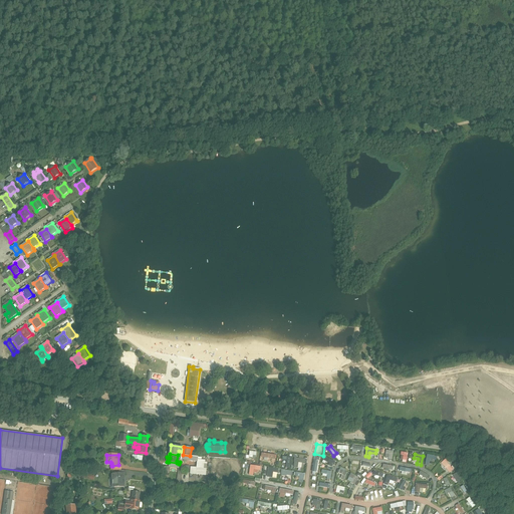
[(292,458),(282,456),(281,461),(286,461),(286,465),(290,466),(292,458)]
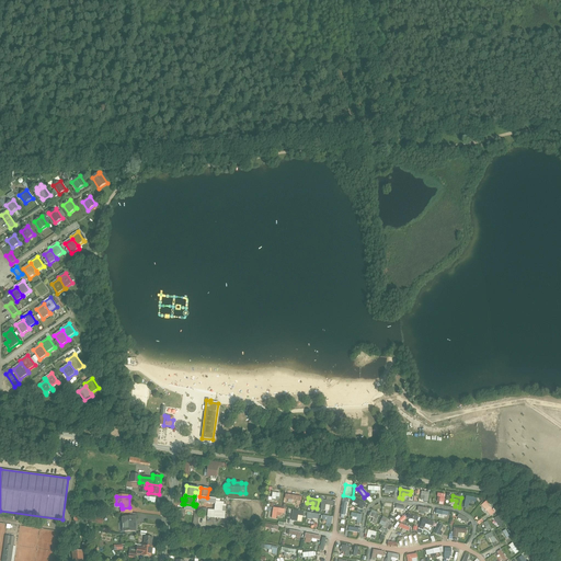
[(365,503),(354,499),(352,503),(353,503),(351,505),(355,507),(356,505),(363,507),(365,503)]
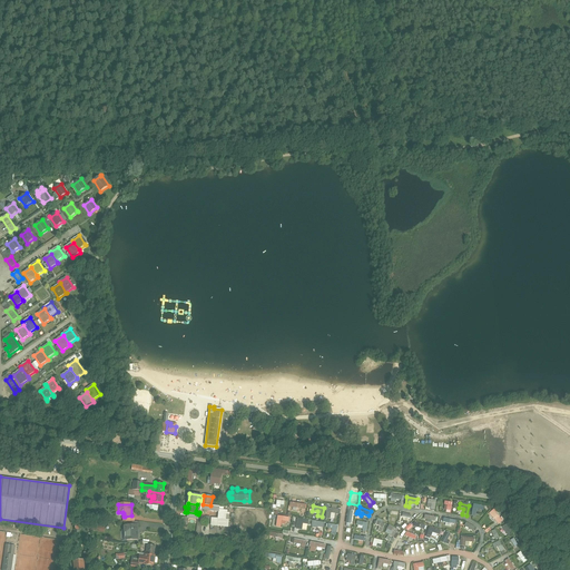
[(332,509),(326,508),(325,519),(331,519),(332,513),(337,514),(338,514),(338,510),(336,509),(332,509)]
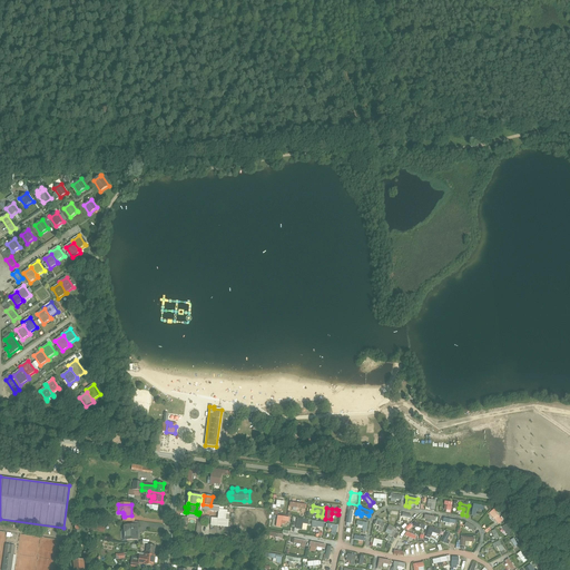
[(495,509),(490,513),(500,524),(505,520),(495,509)]
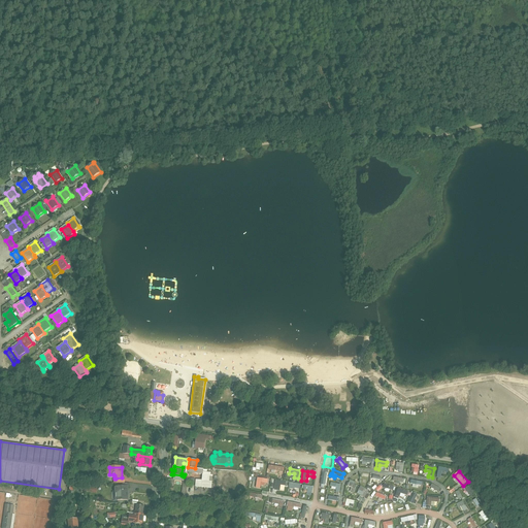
[(203,472),(203,474),(202,481),(196,480),(196,487),(211,488),(212,475),(209,475),(210,472),(203,472)]
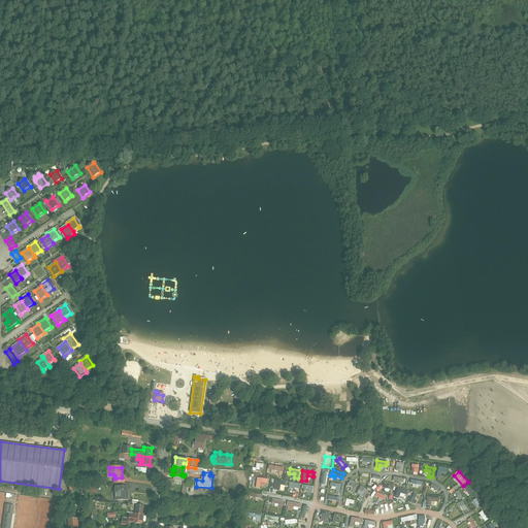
[(268,480),(257,479),(257,483),(256,489),(260,489),(261,483),(262,483),(265,484),(267,484),(268,480)]
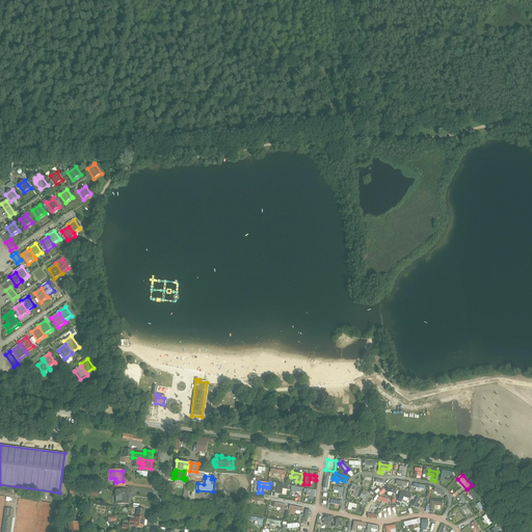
[(344,488),(334,486),(333,490),(336,490),(335,495),(338,495),(338,497),(342,497),(344,488)]
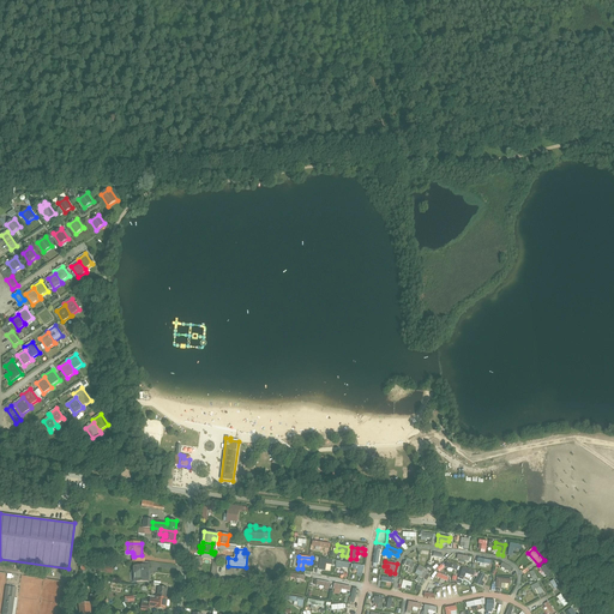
[(407,563),(405,561),(404,566),(407,567),(404,572),(411,575),(415,565),(411,564),(407,563)]
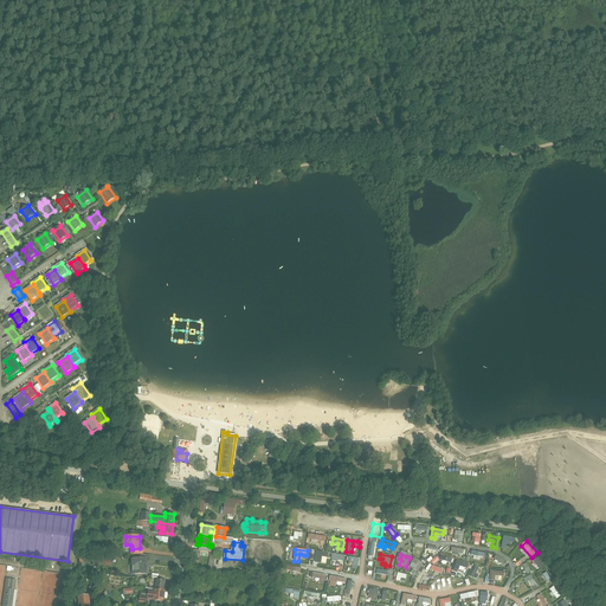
[(505,561),(496,555),(494,560),(495,561),(503,565),(505,561)]
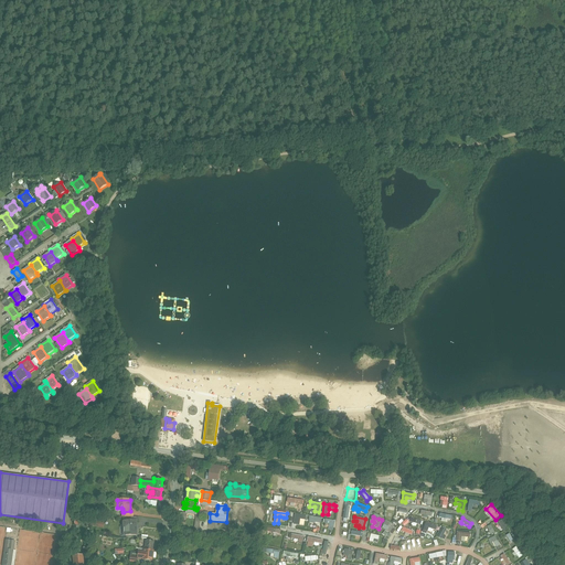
[(508,529),(502,520),(498,523),(504,532),(508,529)]
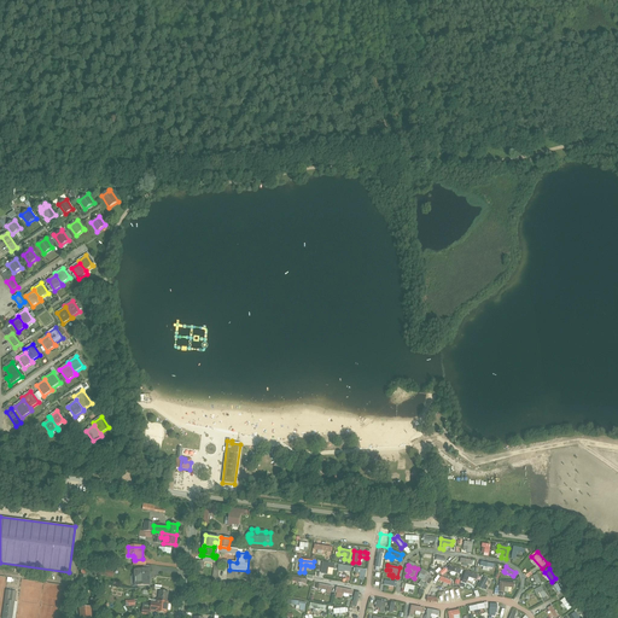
[(144,570),(135,570),(135,577),(138,577),(138,584),(150,584),(150,571),(150,570),(144,570)]
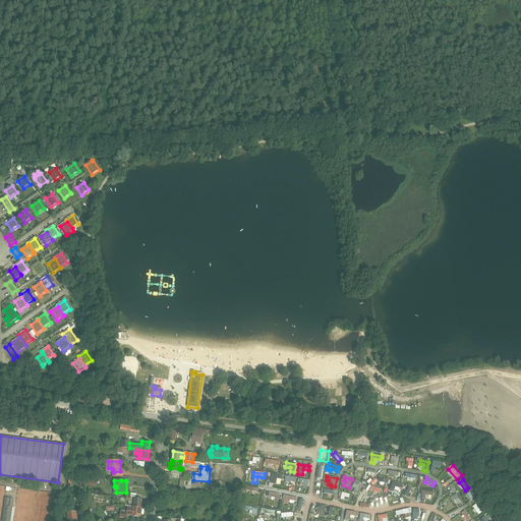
[(364,485),(355,480),(353,483),(354,483),(352,486),(360,491),(364,485)]
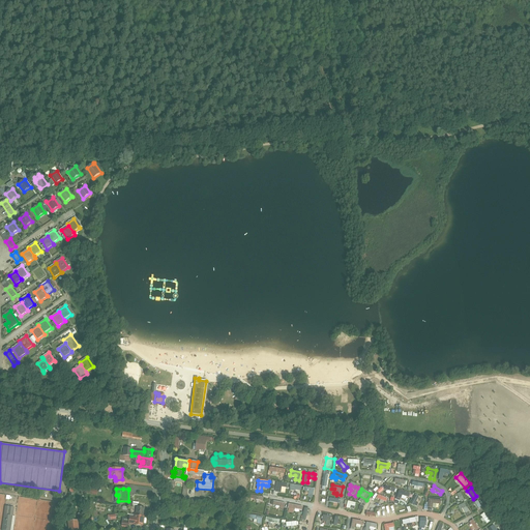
[(410,494),(400,490),(396,498),(401,500),(402,496),(403,496),(406,497),(409,498),(410,494)]
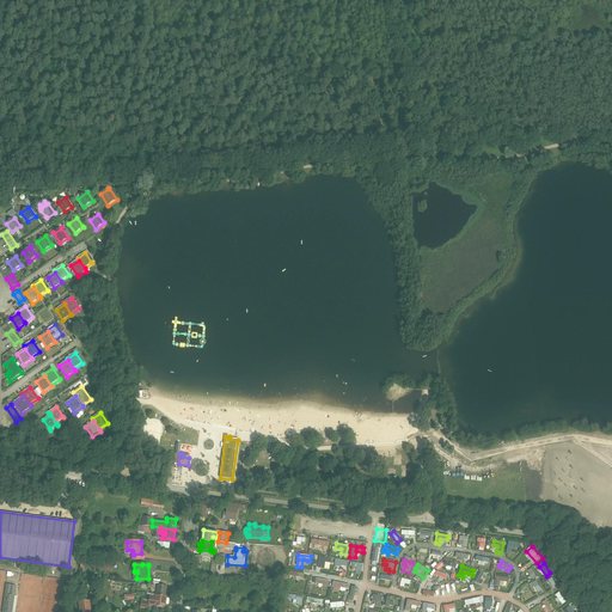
[(304,573),(289,571),(288,576),(295,577),(295,581),(300,581),(301,580),(306,581),(306,574),(304,573)]
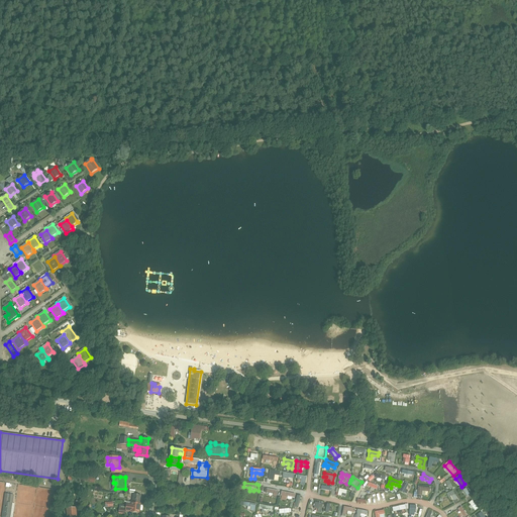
[(406,484),(405,483),(400,492),(404,494),(406,490),(409,485),(408,485),(406,484)]
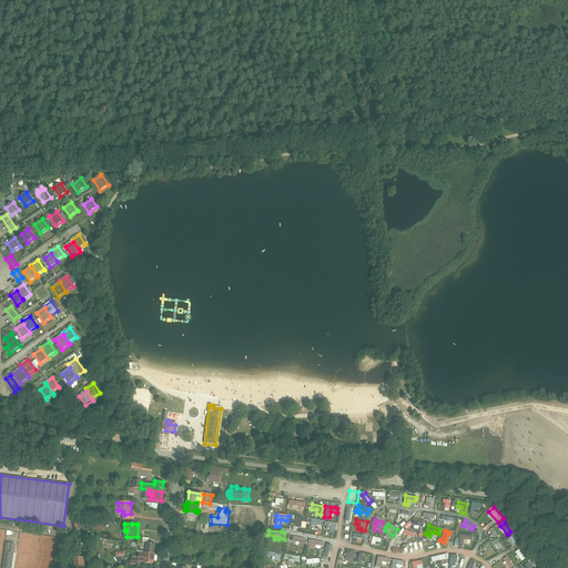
[(414,535),(406,531),(404,535),(407,536),(407,538),(412,540),(414,535)]
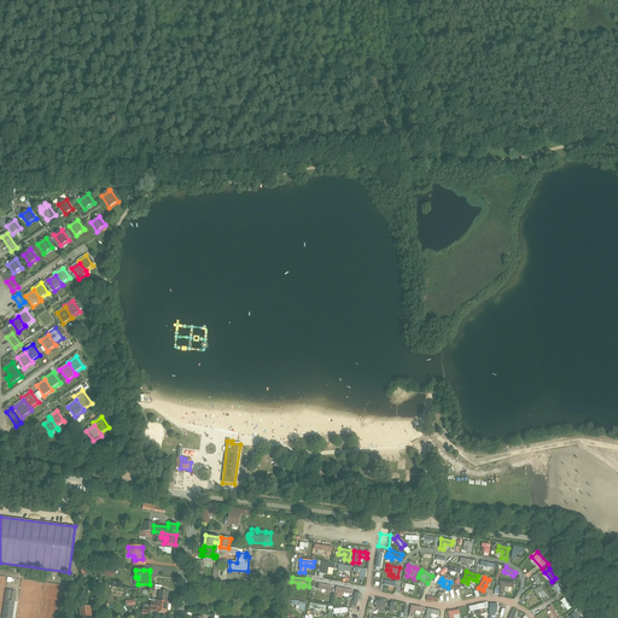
[(514,583),(500,582),(499,592),(501,593),(502,587),(505,588),(509,588),(513,588),(514,588),(514,583)]
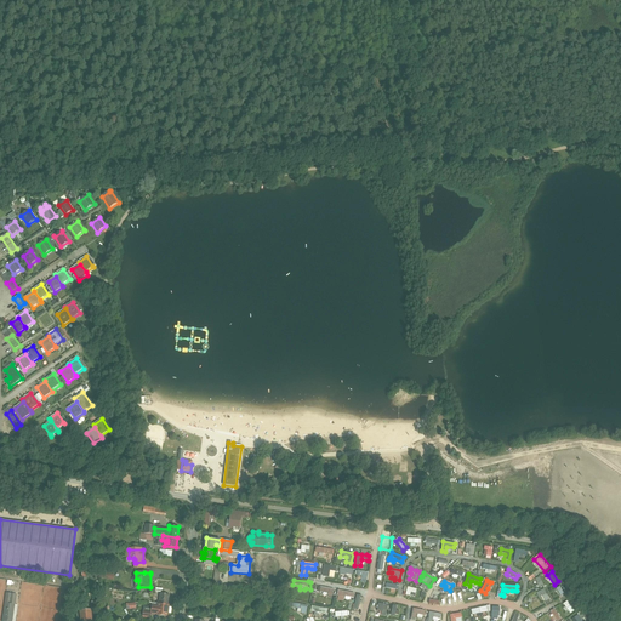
[(334,590),(318,587),(317,591),(323,592),(328,593),(328,596),(328,597),(332,598),(334,590)]
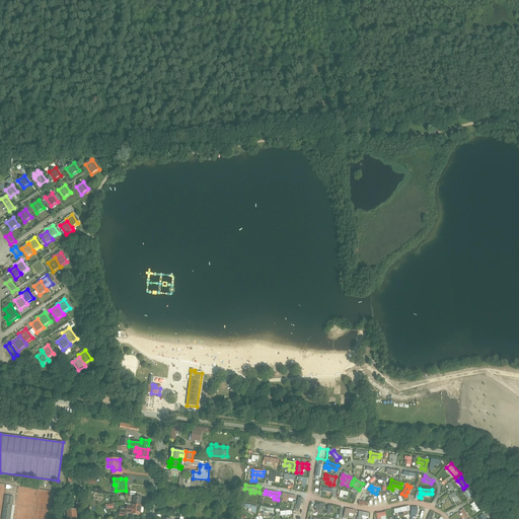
[(459,502),(455,493),(449,496),(451,500),(451,499),(454,505),(459,502)]
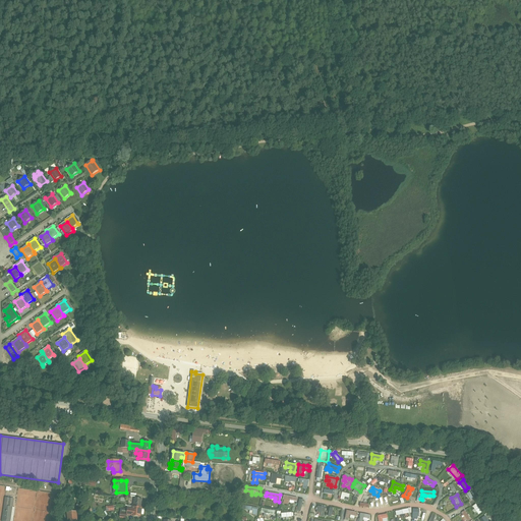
[(297,499),(284,496),(282,504),(288,505),(288,502),(290,501),(291,501),(294,502),(296,502),(297,499)]
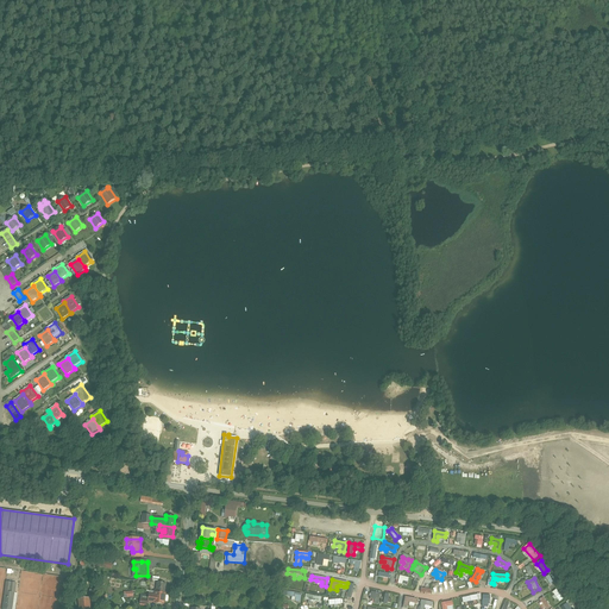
[(16,583),(7,582),(6,591),(4,608),(12,608),(14,592),(16,583)]
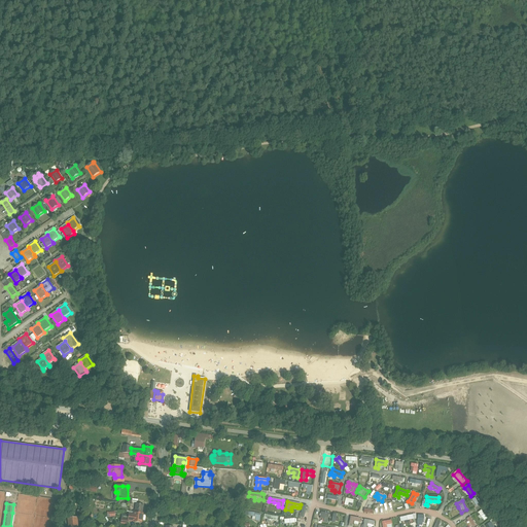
[(144,504),(136,503),(135,512),(143,513),(144,504)]
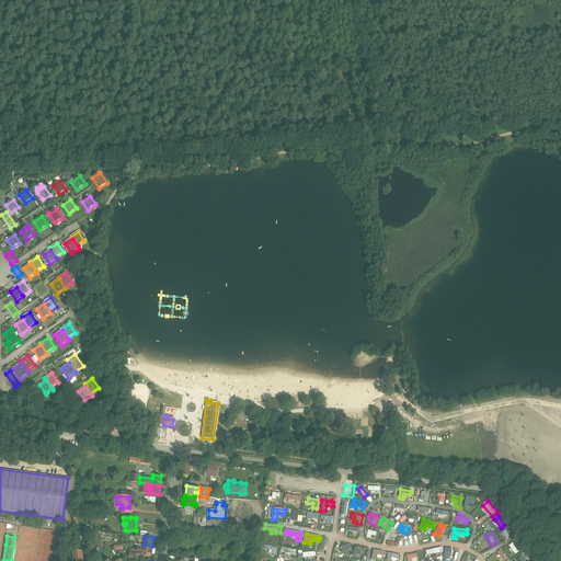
[(519,552),(513,544),(510,546),(512,549),(514,552),(516,554),(519,552)]
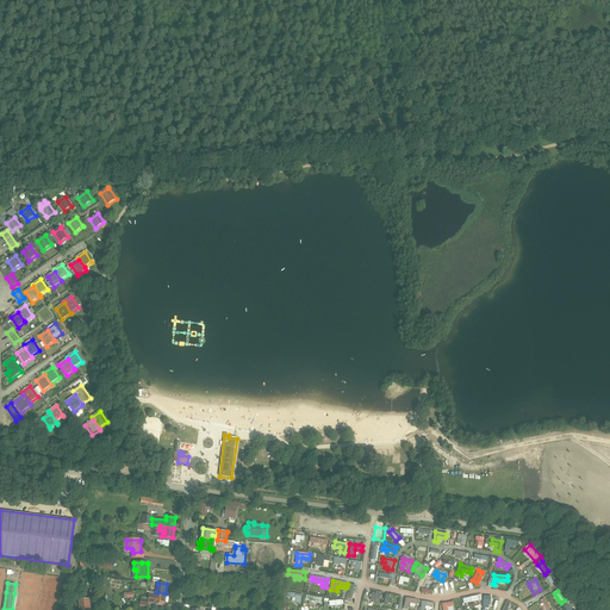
[(156,592),(156,596),(150,596),(149,596),(142,595),(141,602),(149,602),(165,604),(166,593),(156,592)]
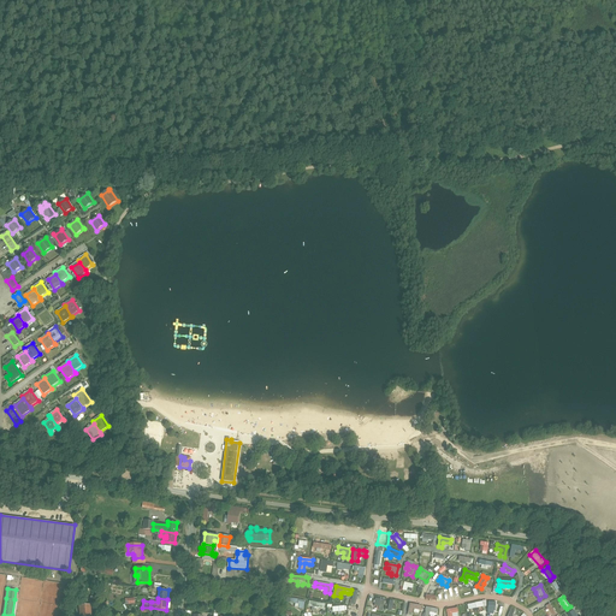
[(306,600),(286,598),(286,603),(298,604),(298,608),(304,609),(306,600)]
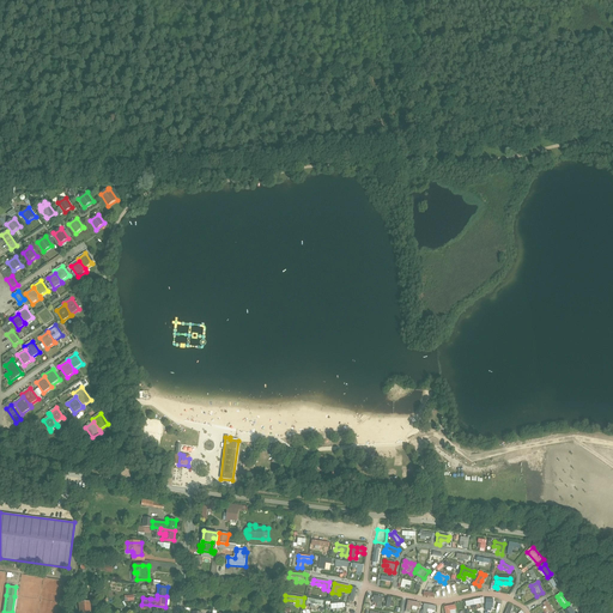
[(383,598),(374,595),(371,604),(375,605),(375,606),(381,607),(383,598)]
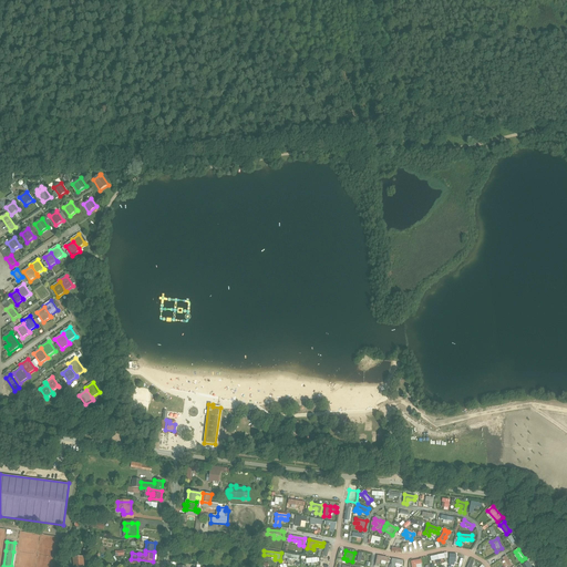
[(389,558),(378,555),(375,564),(380,565),(380,560),(382,562),(387,563),(388,563),(389,558)]
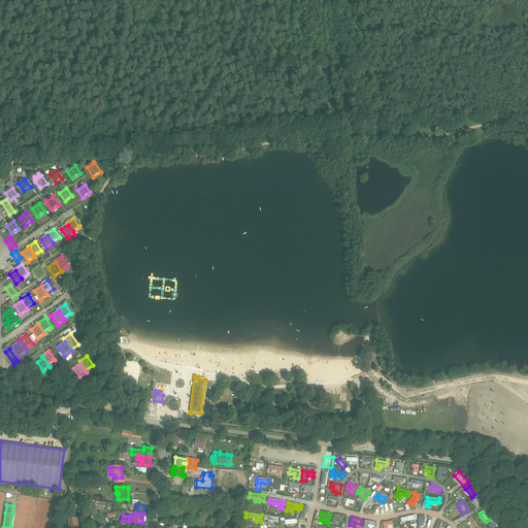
[(67,519),(67,527),(77,527),(77,518),(67,519)]
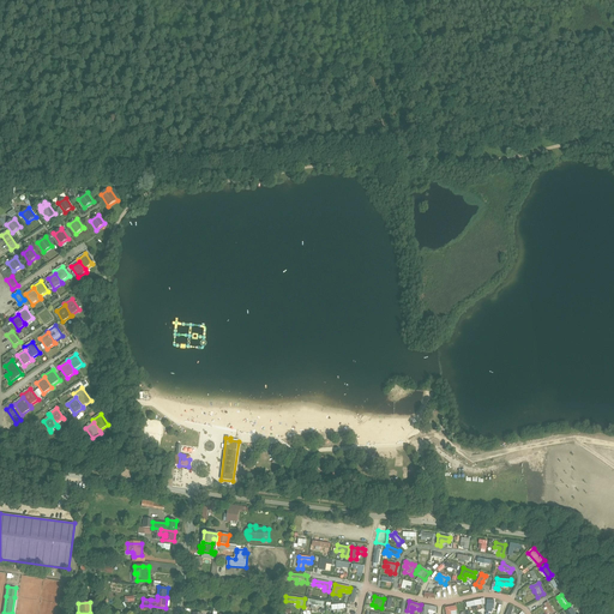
[(551,613),(555,612),(548,602),(545,605),(545,606),(543,607),(547,613),(551,613)]
